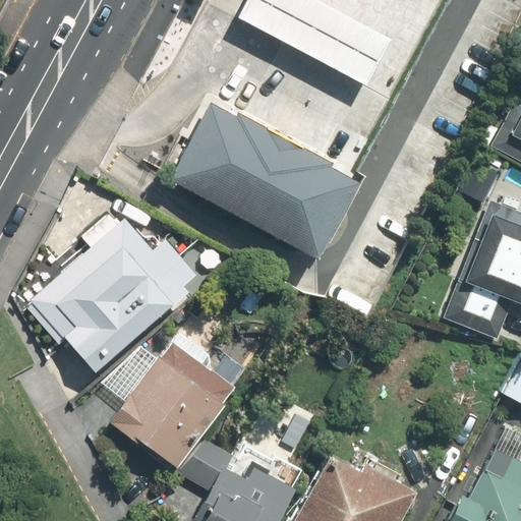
[(364,85),(389,40),(313,0),(245,0),(237,17),(364,85)]
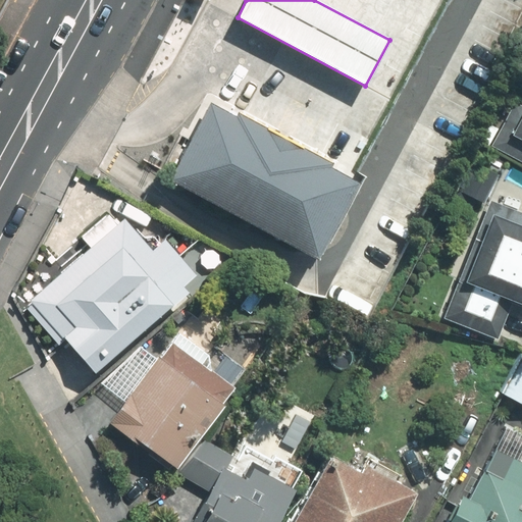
[(235,114),(209,100),(167,176),(315,256),(356,180),(327,165),(330,159),(238,109),(235,114)]
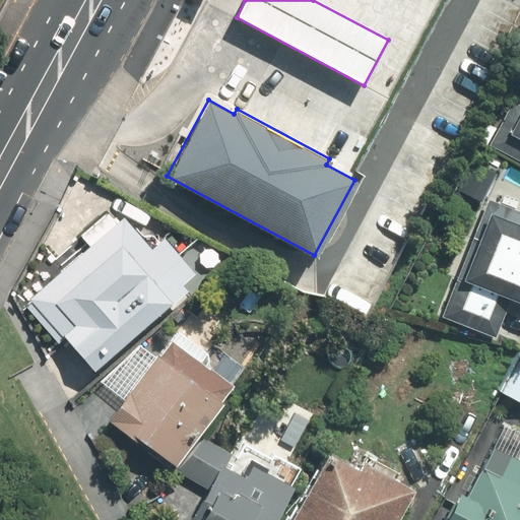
[(519,301),(519,206),(494,197),(447,317),(498,337),(513,299),(519,301)]
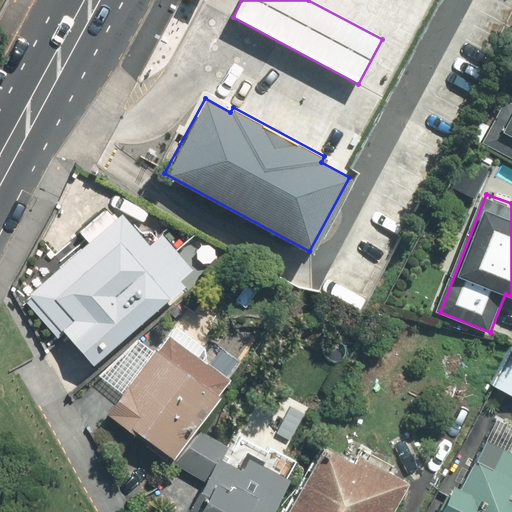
[(108,200),(19,275),(74,339),(162,264),(108,200)]
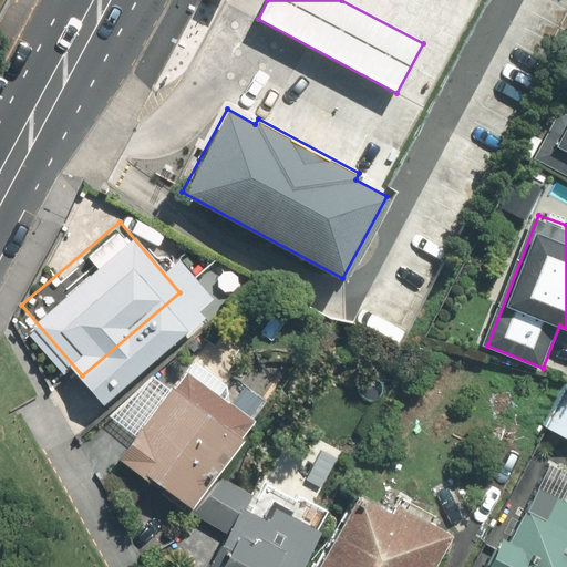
[(173,381),(155,373),(113,413),(138,431),(123,454),(193,502),(261,403),(192,354),(173,381)]
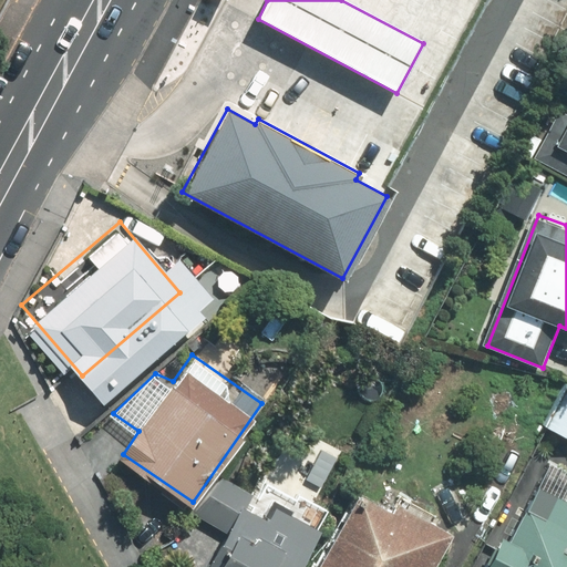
[(566,381),(546,421),(566,432),(566,381)]
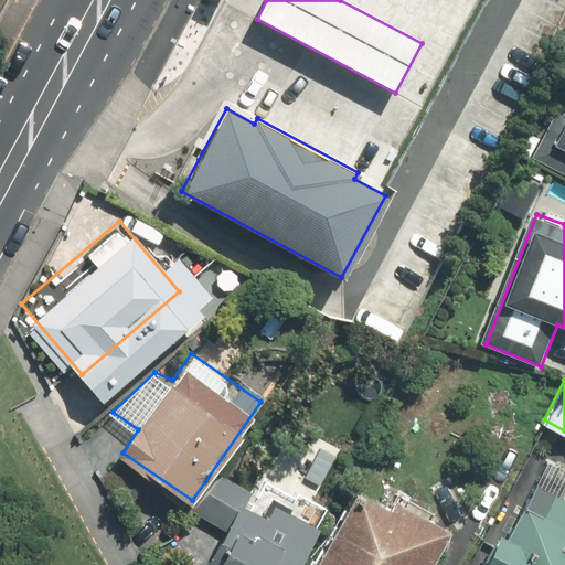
[(202,514),(230,529),(210,564),(297,564),(324,514),(228,465),(202,514)]
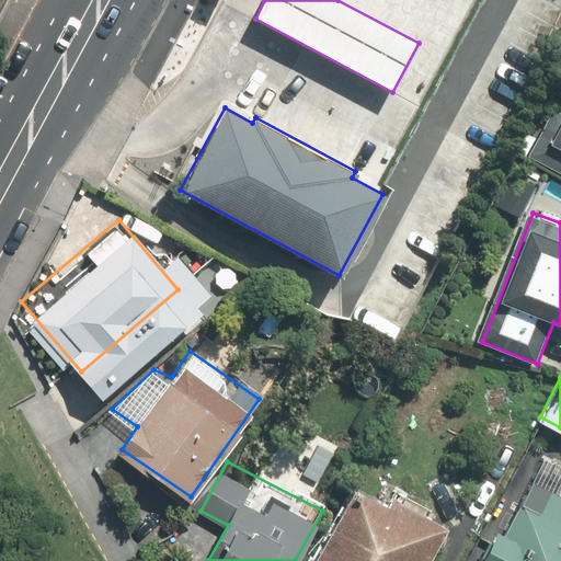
[(503,523),(482,560),(560,560),(560,487),(535,474),(510,526),(503,523)]
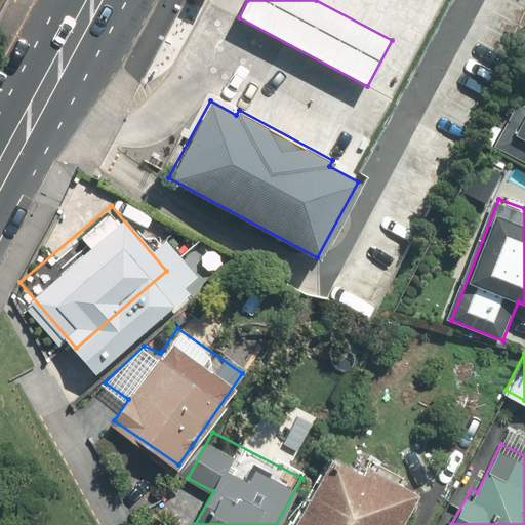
[(406,524),(425,490),(339,445),(297,524),(406,524)]
